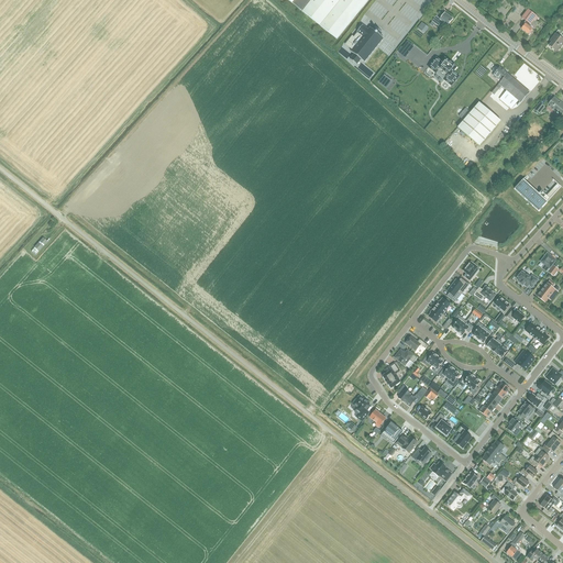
[(287,0),(338,40),(368,0),(287,0)]
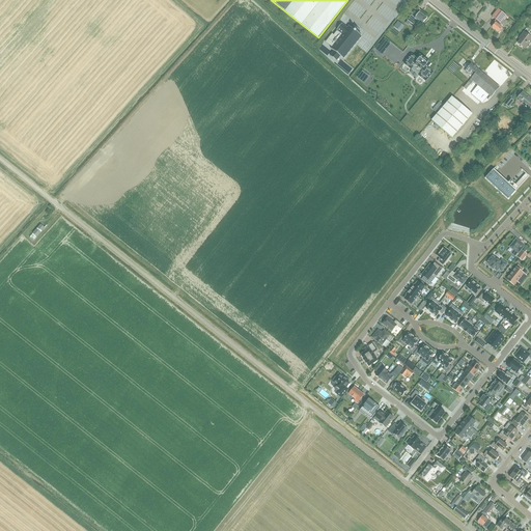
[(505,17),(506,16),(498,9),(492,18),(496,21),(495,23),(496,24),(492,28),(499,32),(502,28),(500,26),(501,24),(500,23),(505,17)]
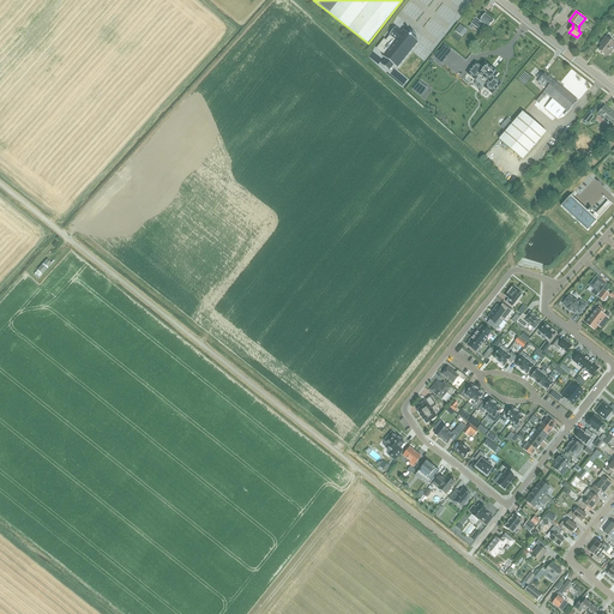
[(476,18),(471,24),(477,29),(482,24),(485,25),(482,28),(486,31),(488,29),(494,22),(486,14),(480,22),(476,18)]
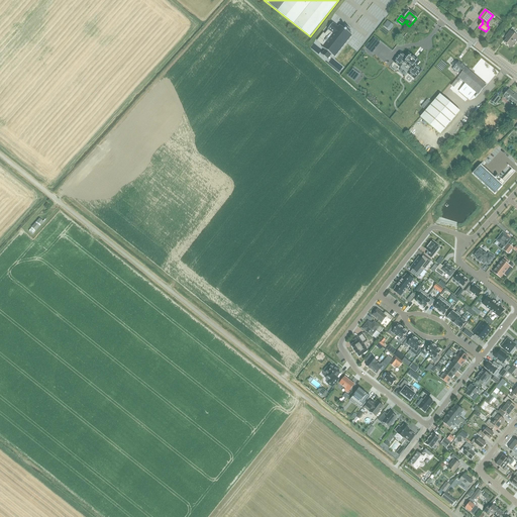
[(390,31),(394,26),(389,22),(385,27),(390,31)]
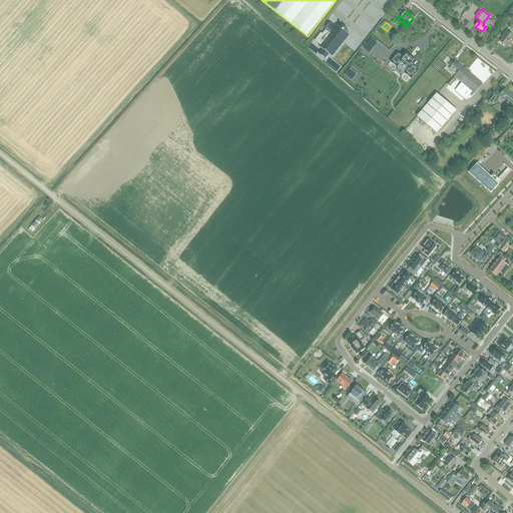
[(321,33),(315,41),(321,46),(320,47),(323,50),(319,54),(326,59),(329,55),(332,57),(350,35),(347,33),(349,30),(346,28),(343,25),(341,28),(338,25),(336,27),(331,23),(326,29),(326,30),(323,34),(321,33)]
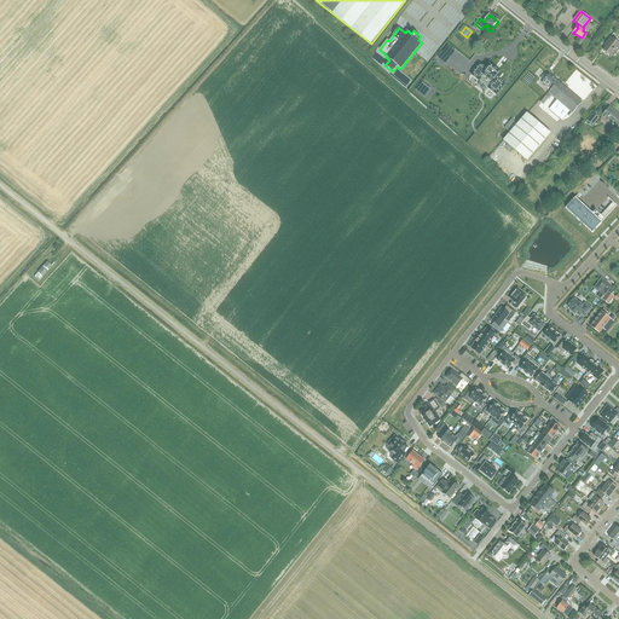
[(613,57),(618,48),(618,44),(611,38),(606,44),(608,46),(603,51),(613,57)]
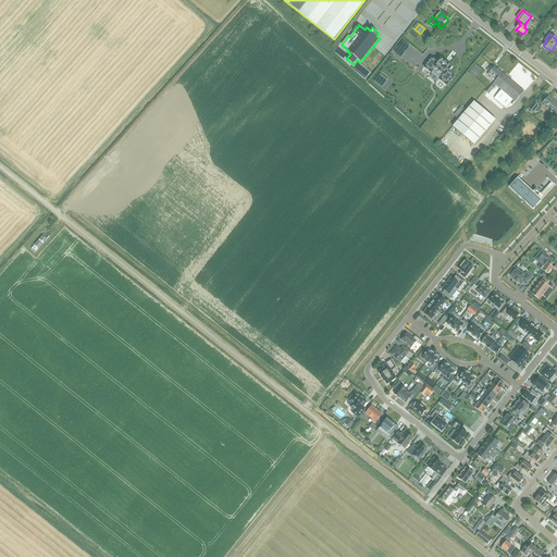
[(404,42),(395,52),(400,57),(409,47),(404,42)]
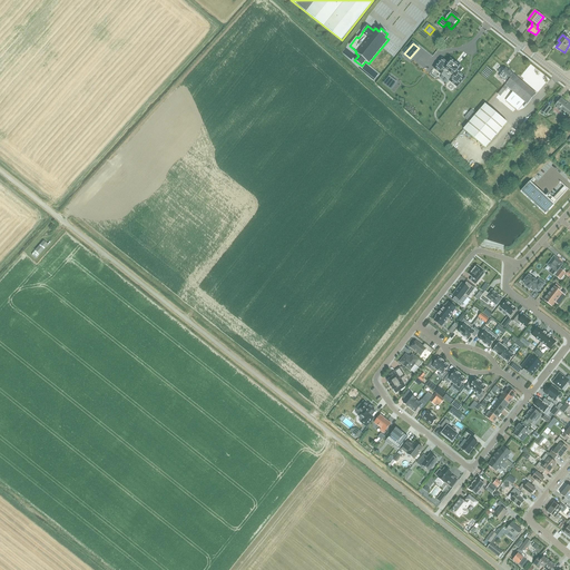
[(442,59),(434,68),(440,74),(442,70),(453,79),(451,82),(457,87),(465,78),(459,72),(462,69),(458,66),(459,65),(455,61),(454,64),(451,59),(448,64),(442,59)]
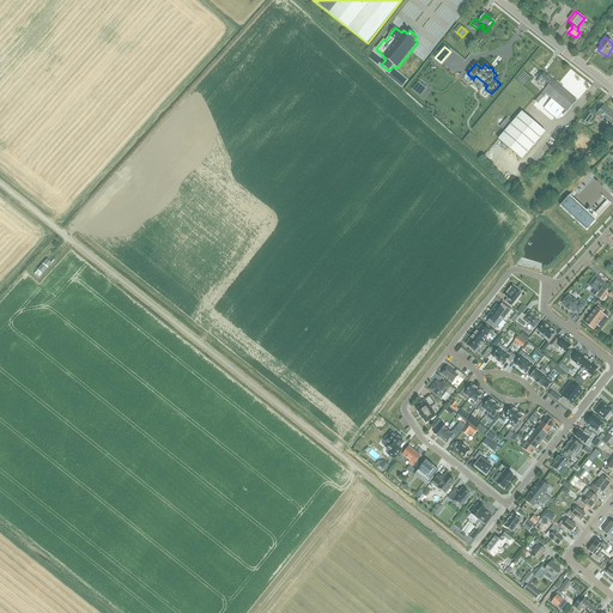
[(529,66),(527,70),(526,67),(522,71),(532,79),(533,77),(530,76),(535,71),(529,66)]
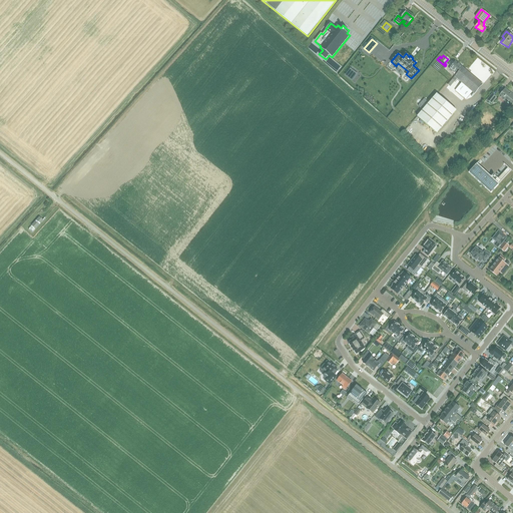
[(455,61),(454,63),(452,60),(448,65),(451,67),(449,69),(453,72),(454,71),(457,74),(455,77),(462,83),(456,90),(466,99),(473,92),(475,93),(483,84),(455,61)]
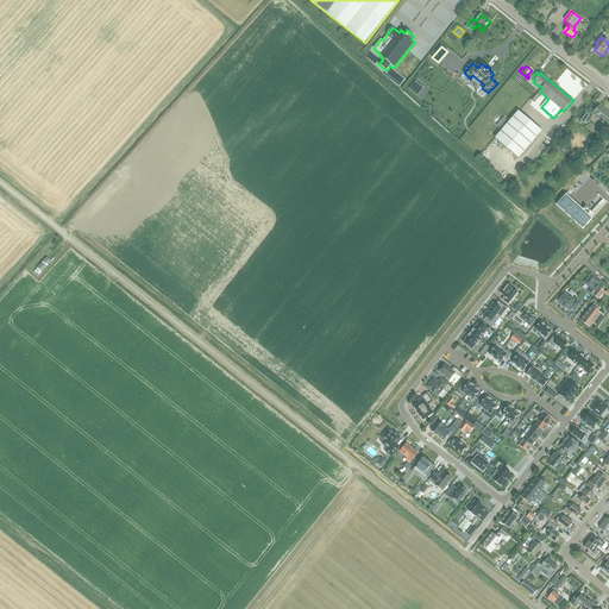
[(416,82),(410,89),(418,95),(424,88),(416,82)]
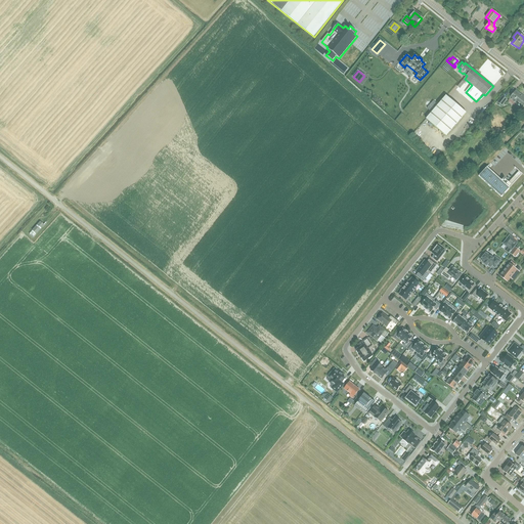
[(523,110),(523,107),(523,96),(516,90),(510,99),(523,110)]
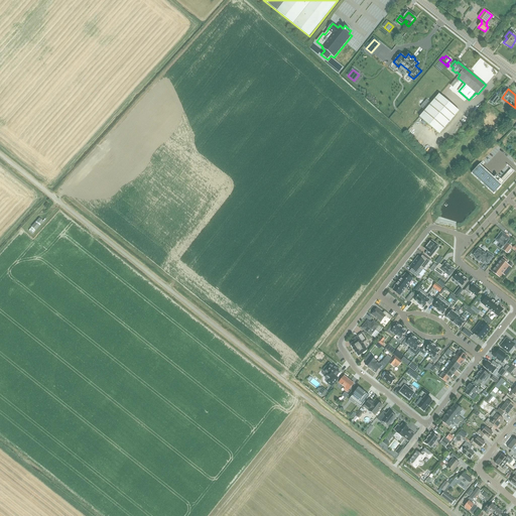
[(442,95),(441,96),(439,95),(420,118),(440,134),(460,111),(445,99),(446,98),(442,95)]
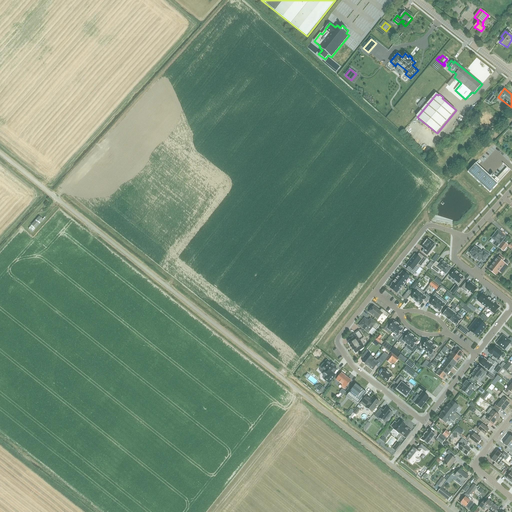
[(491,104),(496,97),(491,94),(486,100),(491,104)]
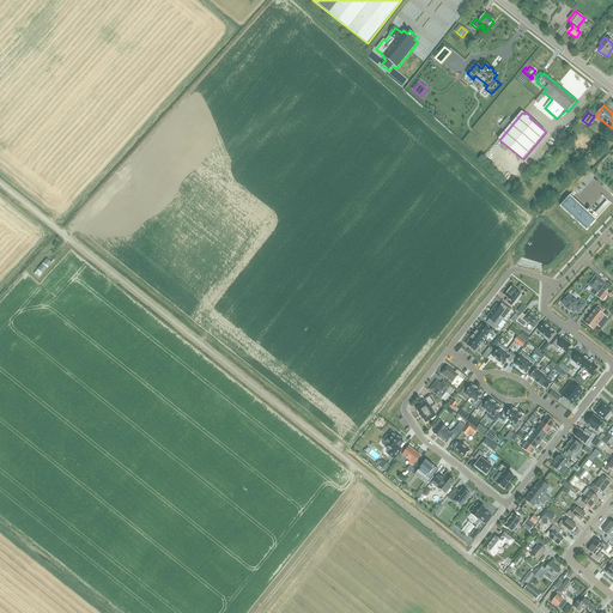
[(507,117),(499,127),(505,132),(513,122),(507,117)]
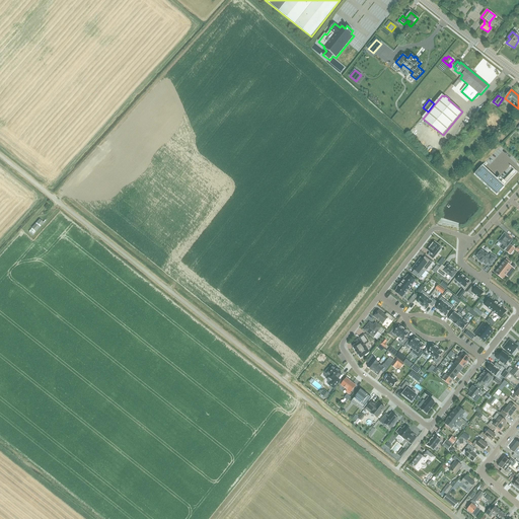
[(480,166),(473,174),(478,179),(486,171),(480,166)]
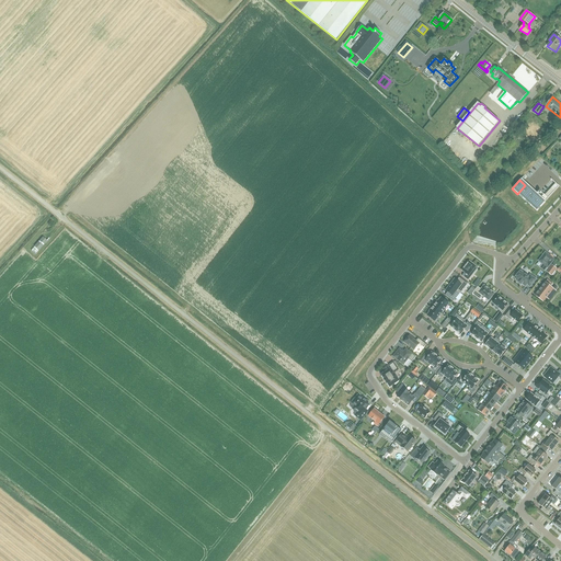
[(525,185),(517,194),(523,198),(530,191),(525,185)]
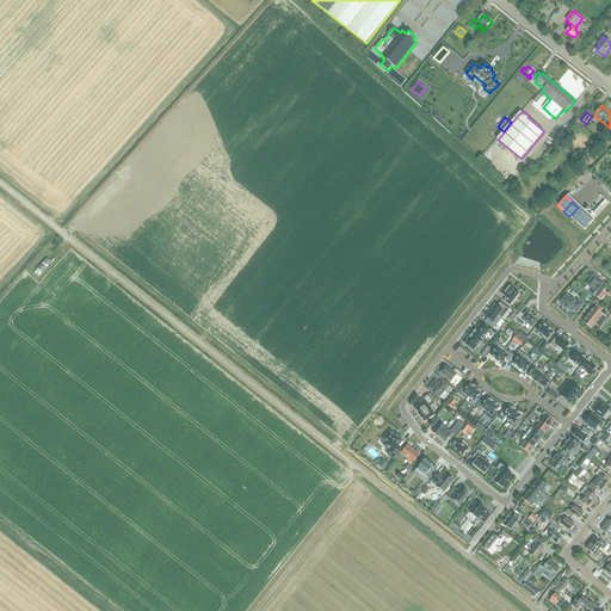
[(578,208),(569,216),(575,222),(584,214),(578,208)]
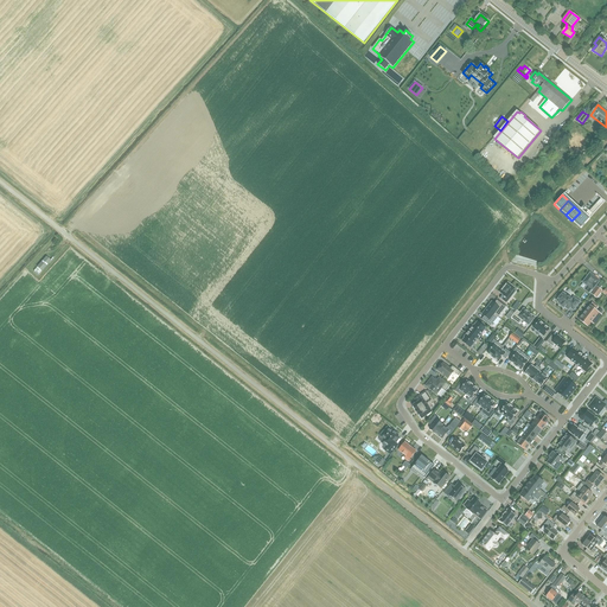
[(580,212),(572,221),(579,227),(587,218),(585,216),(580,212)]
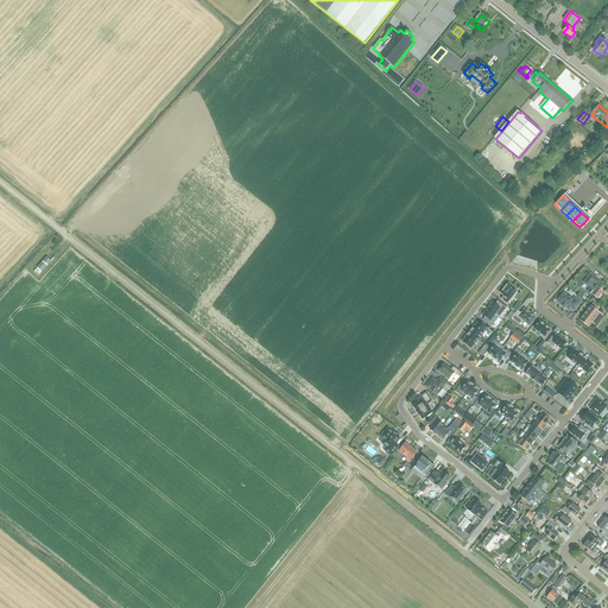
[(43,272),(52,261),(46,258),(37,268),(42,272),(43,272)]
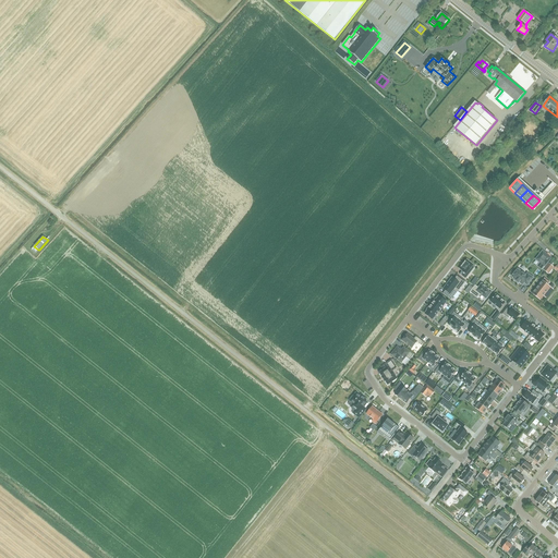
[(543,252),(536,259),(545,267),(548,263),(552,258),(543,252)]
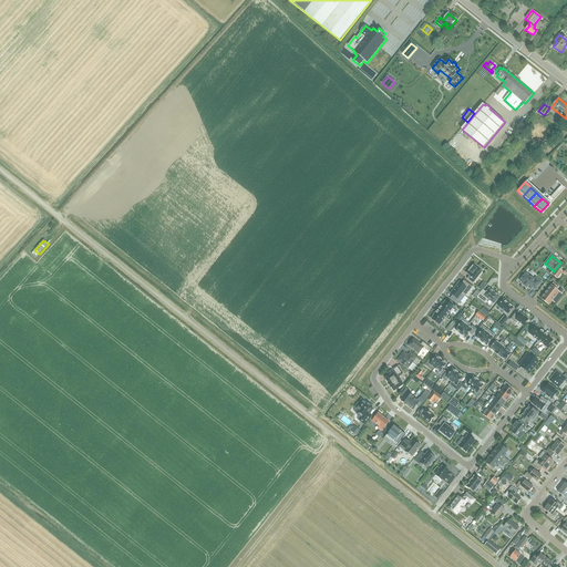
[(466,274),(470,276),(467,278),(473,284),(477,277),(475,276),(481,269),(474,264),(466,274)]
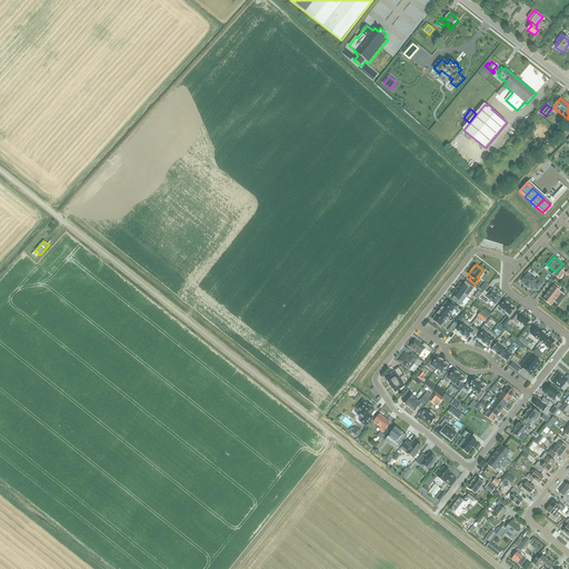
[(553,276),(559,280),(565,272),(559,269),(553,276)]
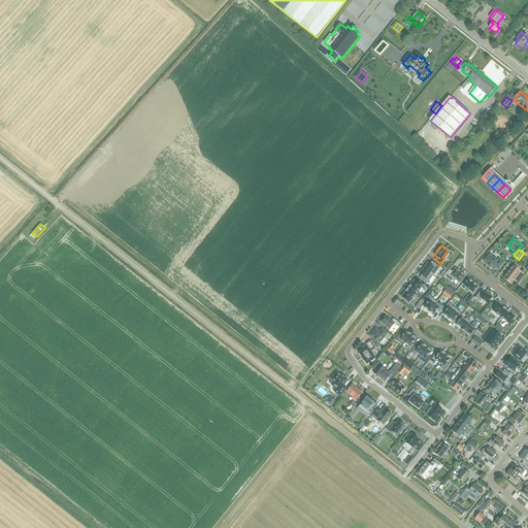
[(496,267),(499,270),(504,263),(499,259),(497,261),(494,259),(494,258),(491,255),(490,256),(485,262),(488,265),(490,268),(491,267),(494,269),(496,267)]
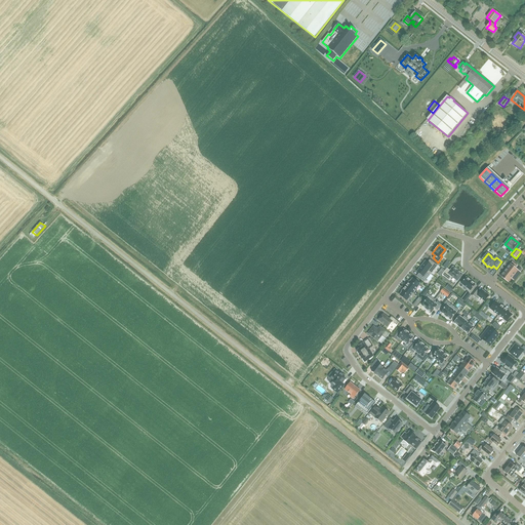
[(423,268),(431,274),(436,269),(438,266),(430,259),(428,263),(426,261),(421,267),(423,268)]
